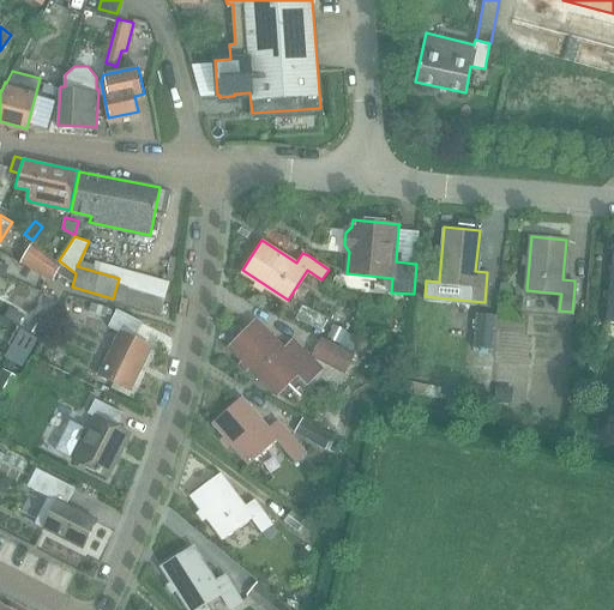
[(46,275),(52,278),(60,264),(55,260),(32,241),(20,261),(46,275)]
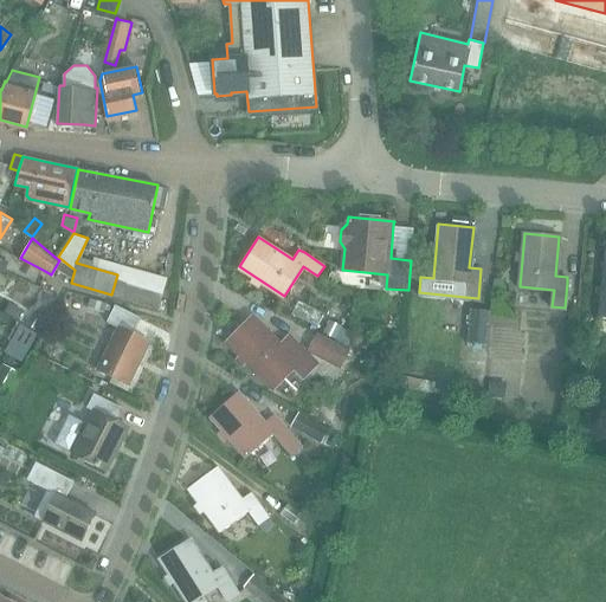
[(122,297),(156,306),(163,285),(128,274),(120,272),(114,295),(122,297)]
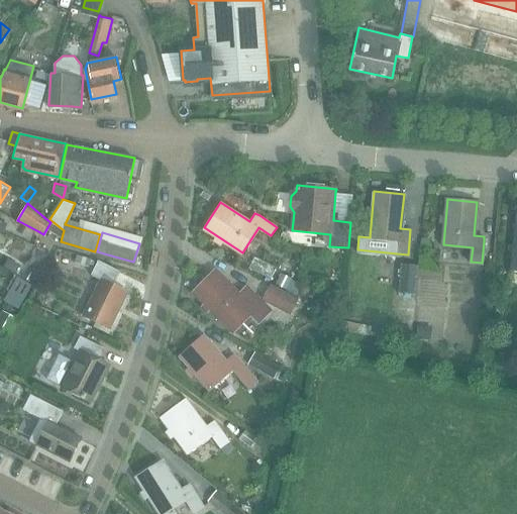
[(83,314),(110,328),(128,292),(113,284),(120,270),(98,260),(91,274),(100,279),(83,314)]
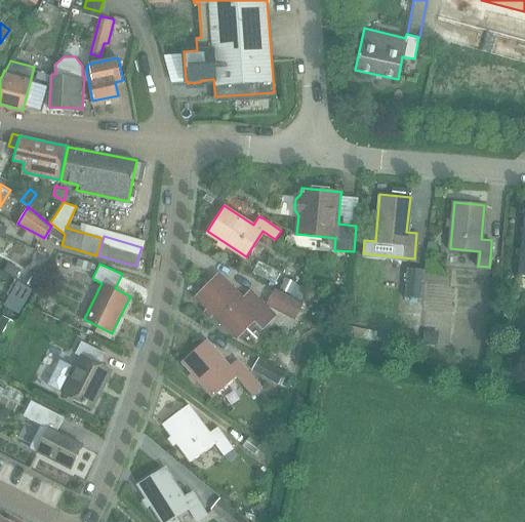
[(404,296),(421,298),(425,270),(407,268),(404,296)]
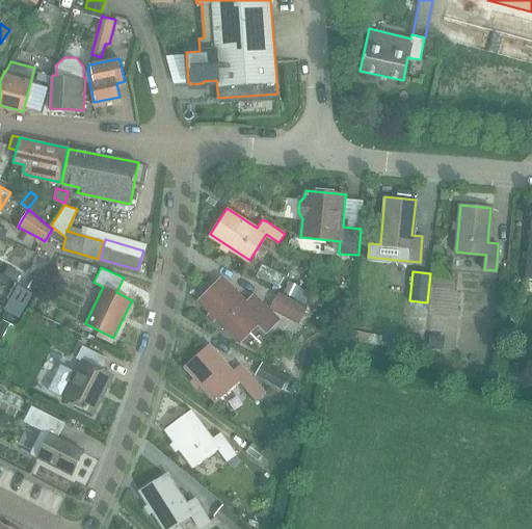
[(222,278),(201,300),(234,333),(241,341),(257,324),(266,334),(278,320),(273,314),(259,299),(255,295),(247,302),(222,278)]
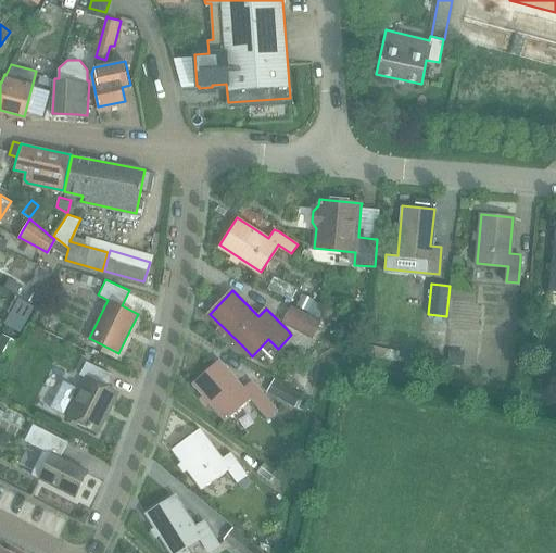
[(302,292),(295,304),(319,317),(321,303),(302,292)]
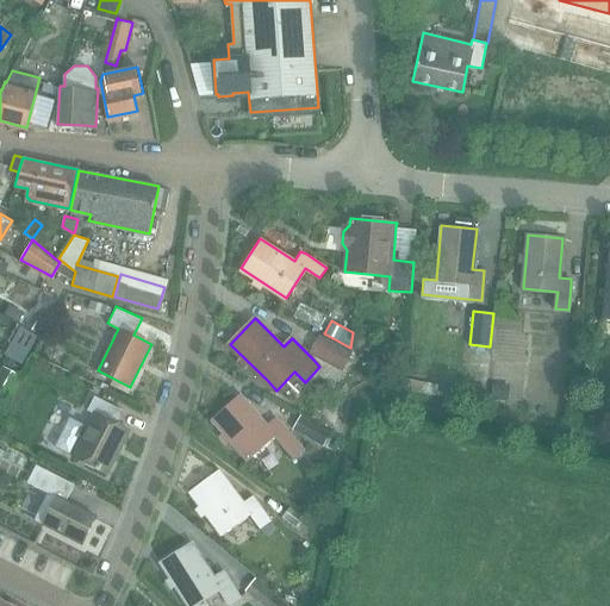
[(309,353),(342,370),(353,350),(318,333),(309,353)]
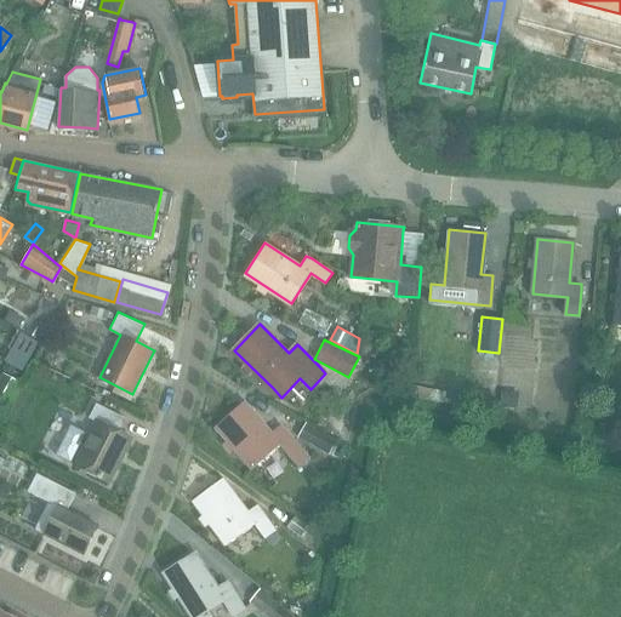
[(564,372),(565,347),(546,346),(543,371),(564,372)]
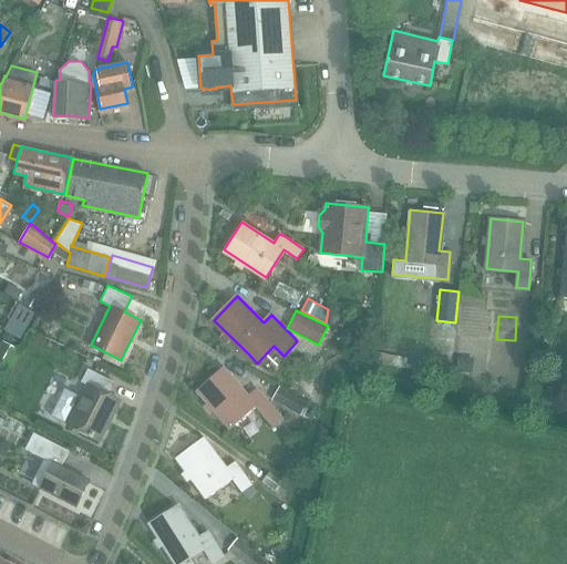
[(3,329),(17,337),(23,326),(11,317),(3,329)]
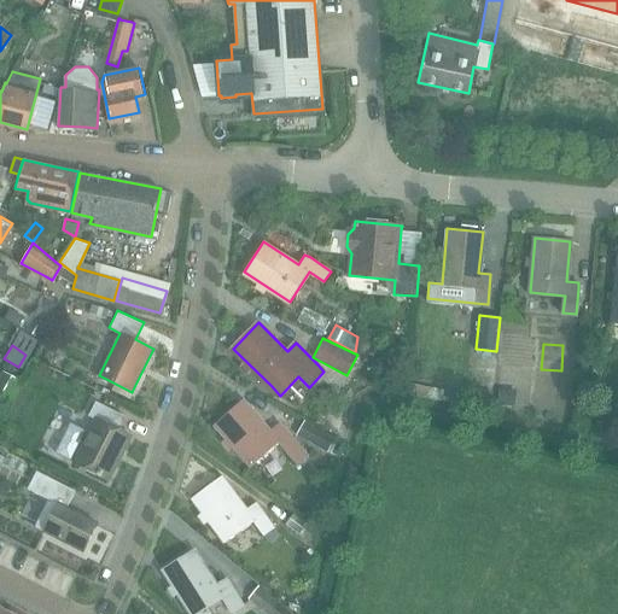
[(0,376),(0,396),(9,401),(21,380),(4,370),(0,376)]
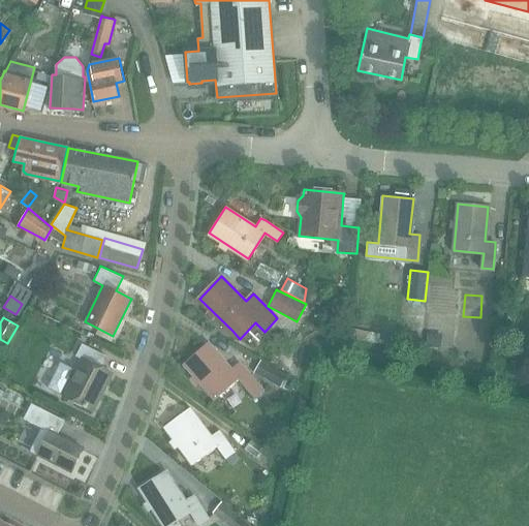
[(423,335),(405,332),(403,345),(421,348),(423,335)]
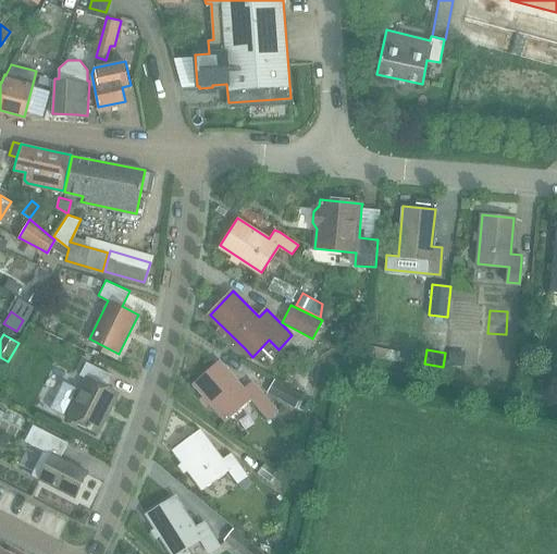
[(67,417),(97,432),(118,392),(107,386),(112,374),(87,361),(81,373),(87,378),(81,390),(69,415),(67,417)]
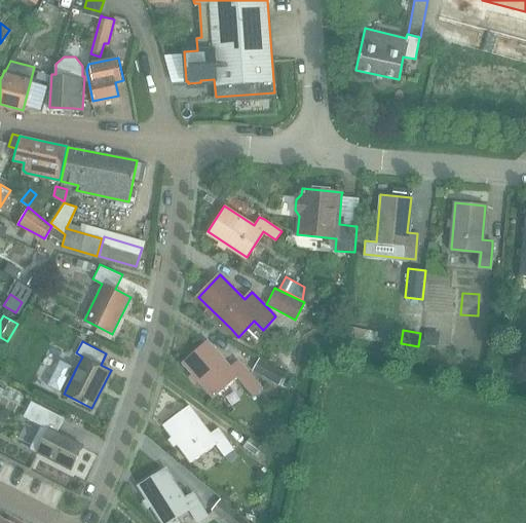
[(207,341),(184,361),(215,396),(236,376),(246,386),(254,395),(262,387),(255,379),(241,365),(237,360),(229,367),(207,341)]
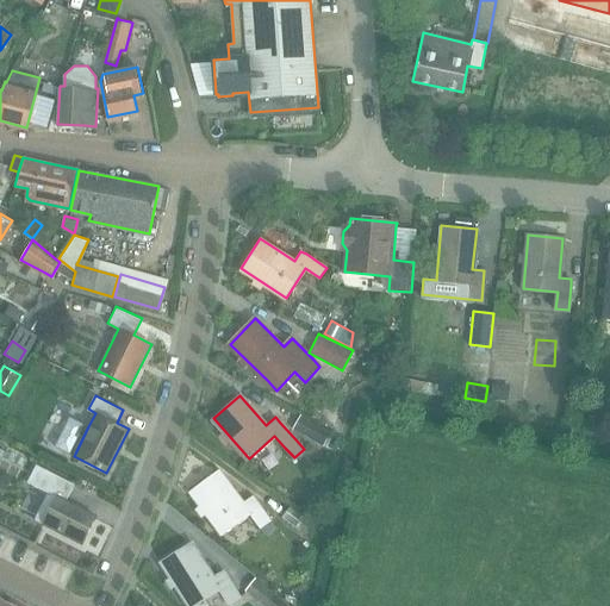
[(323,445),(331,450),(338,439),(329,433),(330,431),(300,413),(292,428),(322,445),(323,445)]
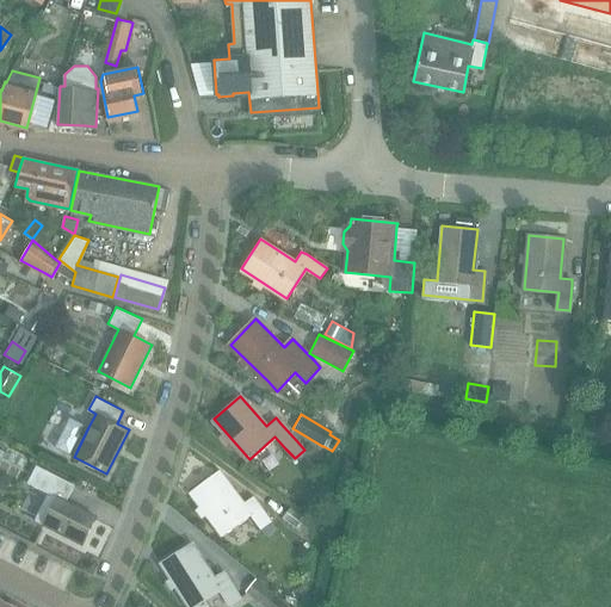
[(75,454),(88,427),(85,426),(85,425),(69,416),(55,446),(69,453),(71,452),(75,454)]
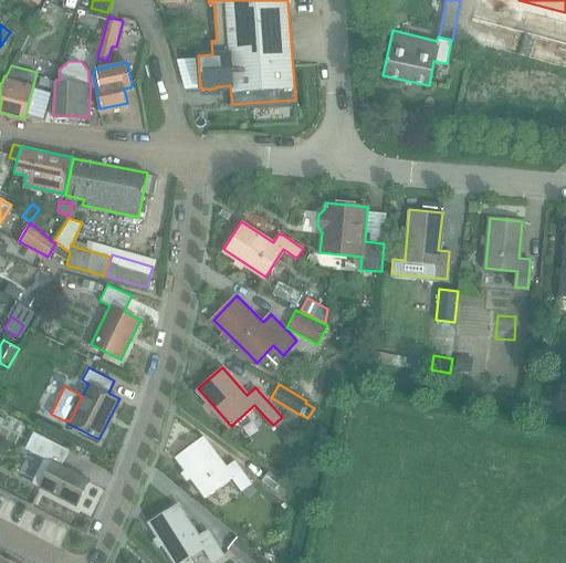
[(34,431),(25,447),(44,457),(32,481),(40,486),(76,504),(90,480),(61,465),(70,449),(34,431)]
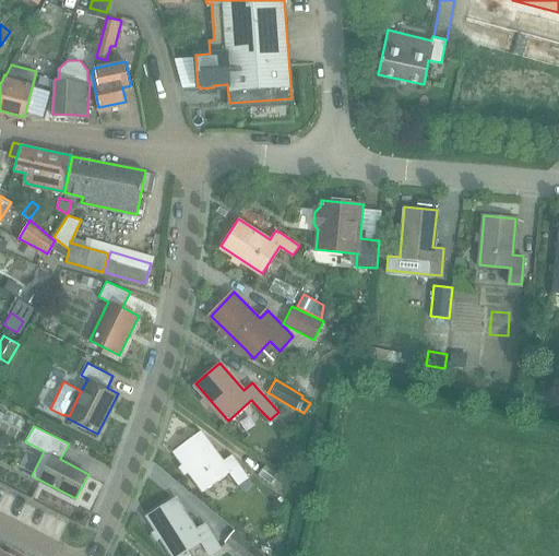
[(201,432),(175,450),(203,491),(229,471),(239,484),(244,491),(252,484),(248,477),(235,460),(230,454),(222,461),(201,432)]
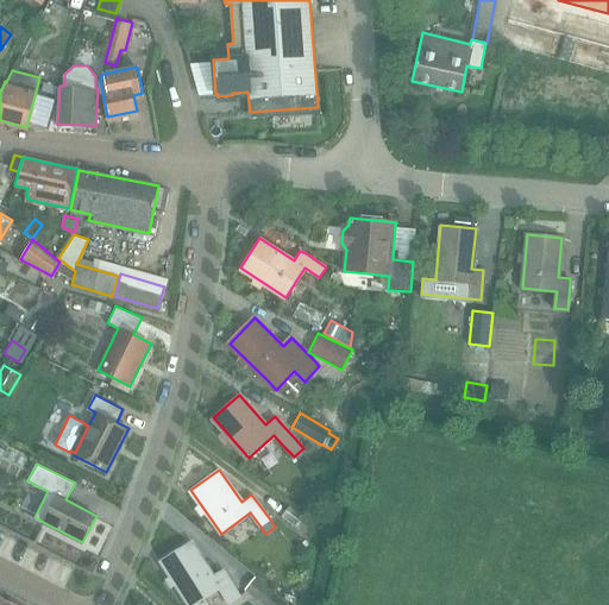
[(281,514),(309,536),(316,527),(288,504),(281,514)]
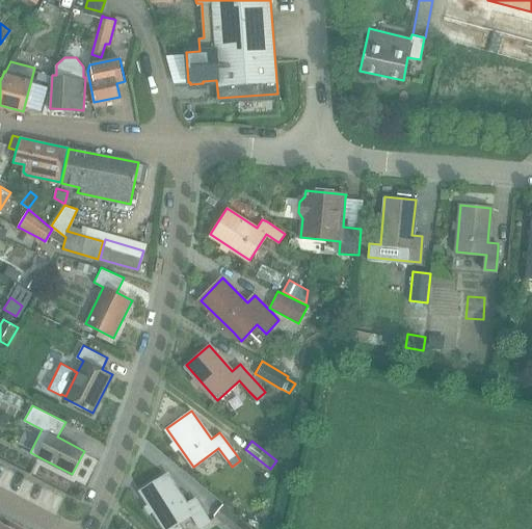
[(168,474),(141,491),(165,528),(168,528),(192,514),(200,526),(209,521),(198,503),(194,498),(186,503),(168,474)]
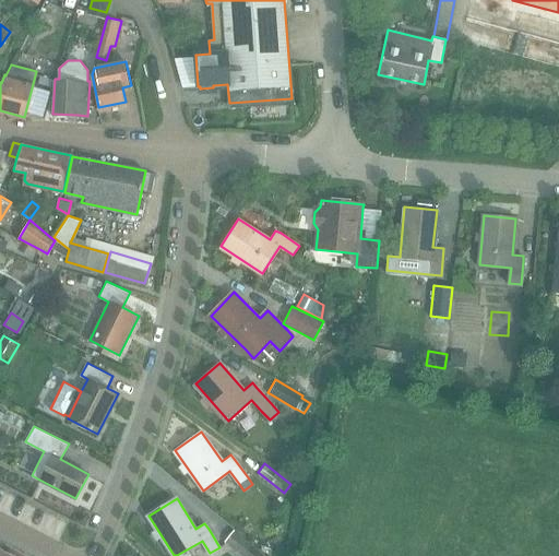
[(224,542),(241,555),(266,555),(234,530),(224,542)]
